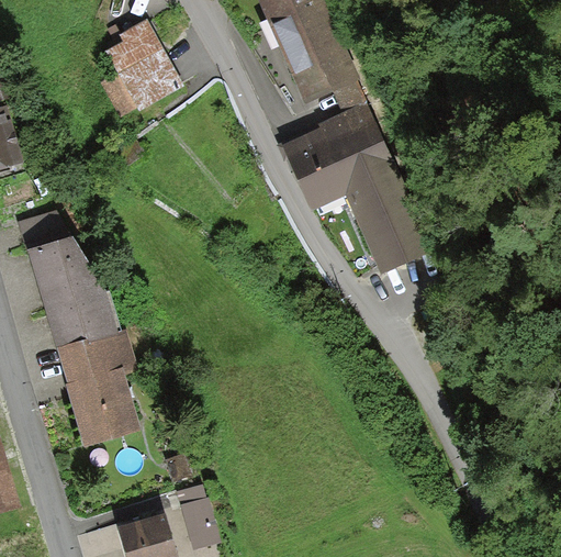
[(258,0),(299,90),(344,70),(312,0),(258,0)]
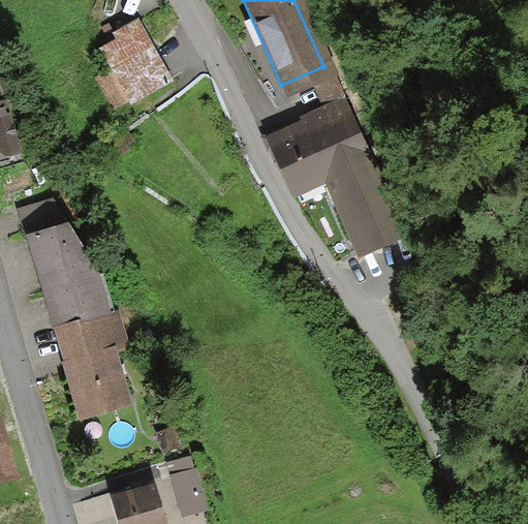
[(111,101),(161,73),(131,20),(99,37),(113,61),(94,71),(111,101)]
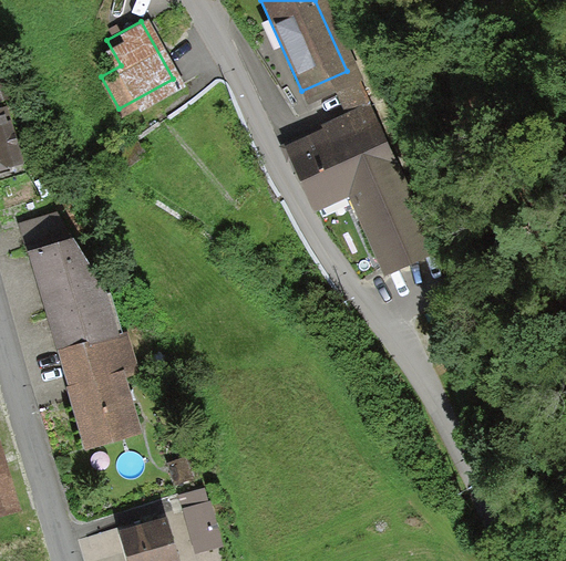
[(377,262),(420,243),(359,105),(286,137),(314,199),(343,186),(377,262)]
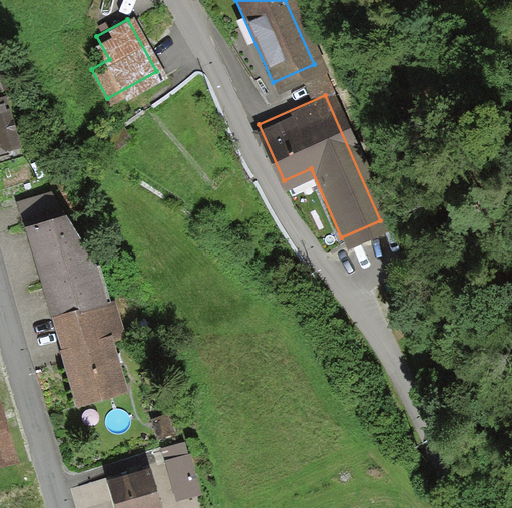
[(0,150),(20,144),(6,96),(0,97),(0,150)]
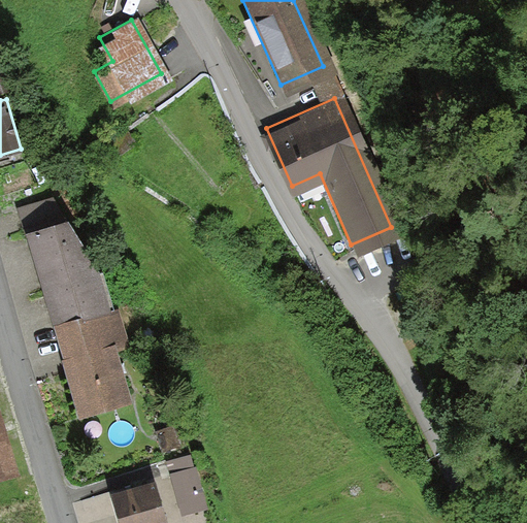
[(27,233),(53,328),(76,321),(77,326),(111,316),(110,311),(100,273),(67,222),(27,233)]
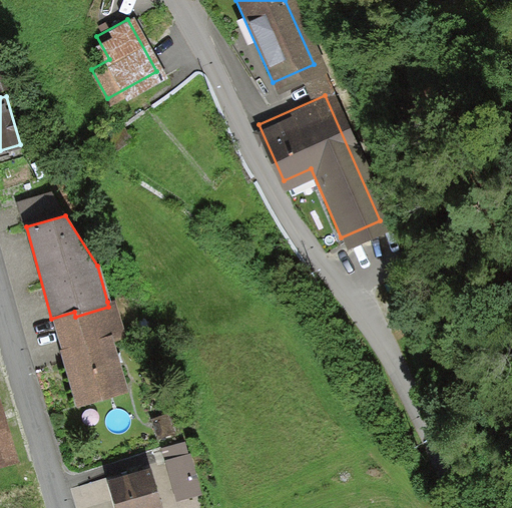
[(51,319),(78,406),(129,391),(114,340),(126,336),(115,300),(107,302),(108,307),(75,317),(74,312),(51,319)]
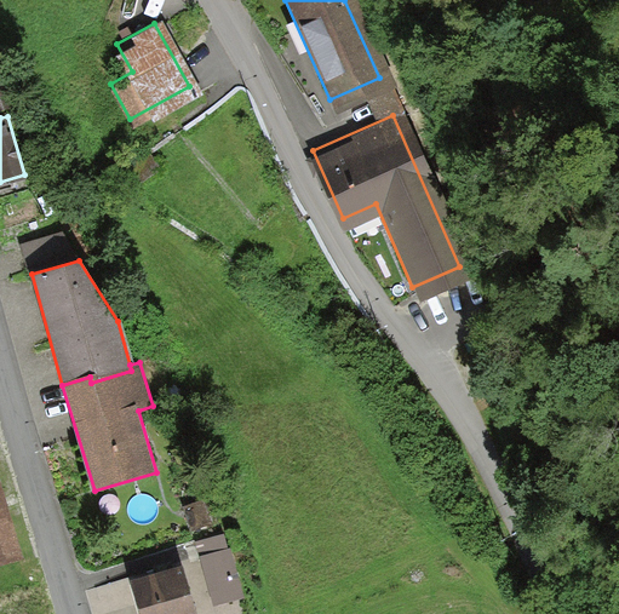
[(0,563),(22,556),(0,483),(0,563)]
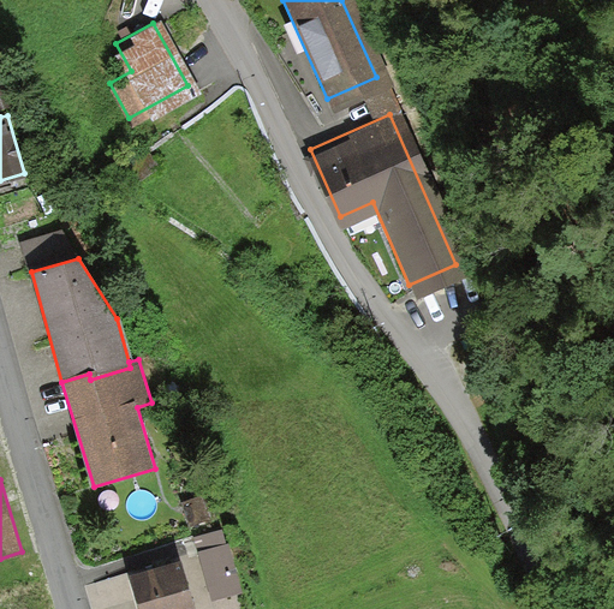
[(196,536),(214,597),(239,590),(222,529),(196,536)]
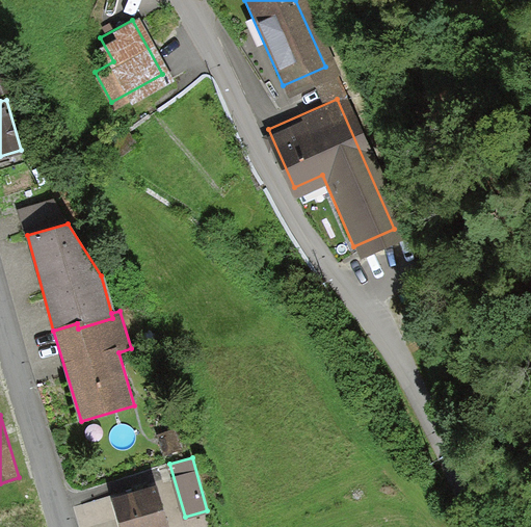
[(165,526),(154,484),(111,497),(121,526),(165,526)]
